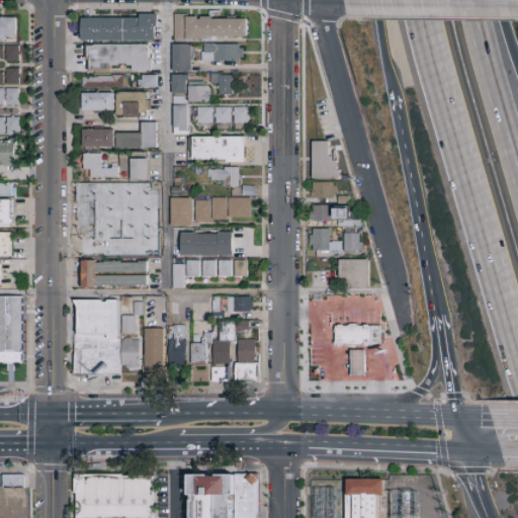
[(155,40),(156,12),(139,12),(139,17),(81,16),(80,39),(155,40)]
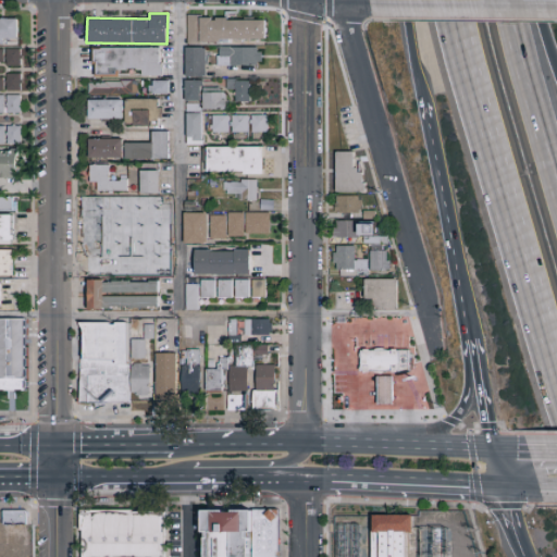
[(0,37),(16,38),(16,17),(0,16),(0,37)]
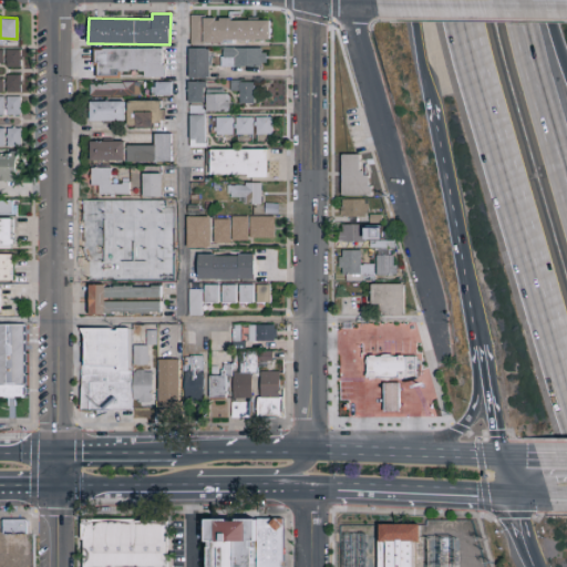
[(191,40),(269,40),(269,18),(191,18),(191,40)]
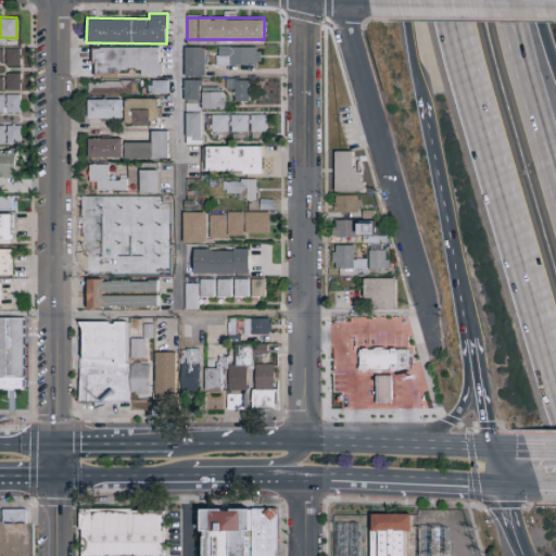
[(260,47),(216,46),(215,63),(258,64),(260,47)]
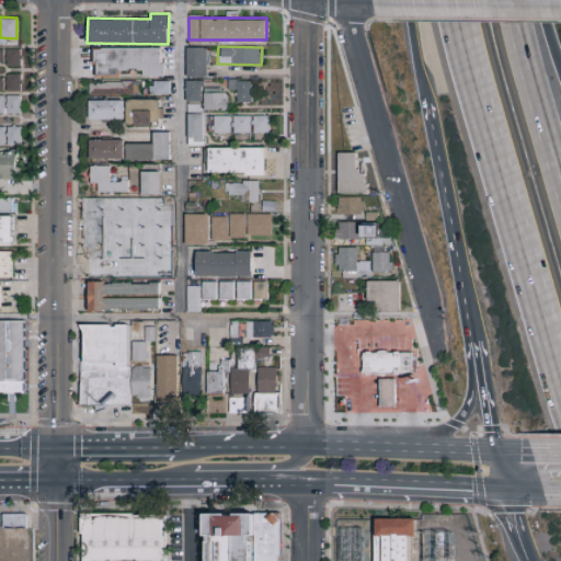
[(161,47),(94,47),(93,76),(116,76),(116,69),(141,69),(141,76),(161,76),(161,47)]
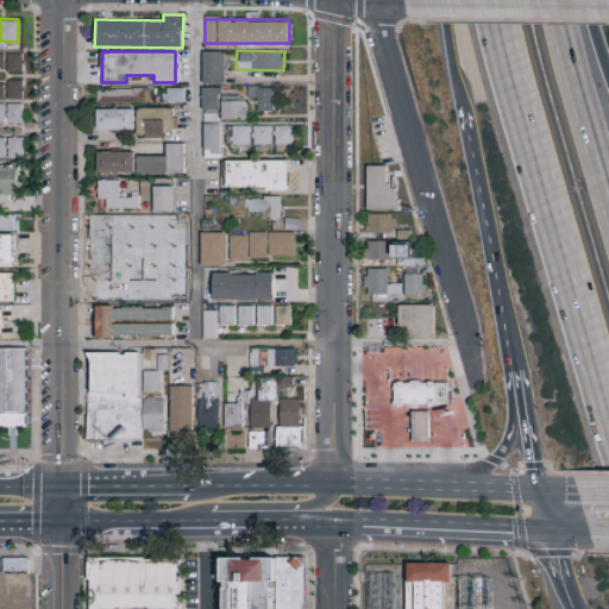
[(225,51),(202,51),(202,82),(224,83),(225,51)]
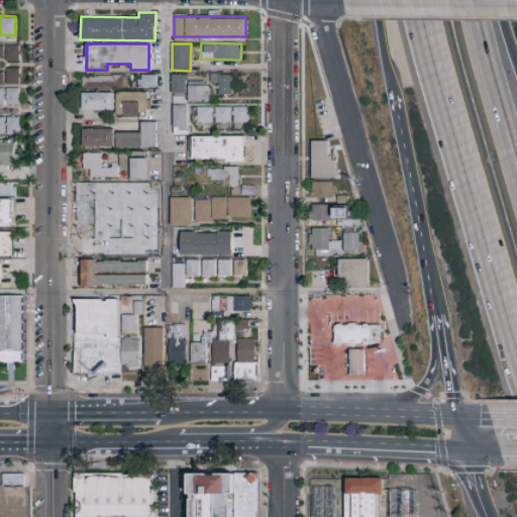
[(18,44),(5,44),(5,61),(18,61),(18,44)]
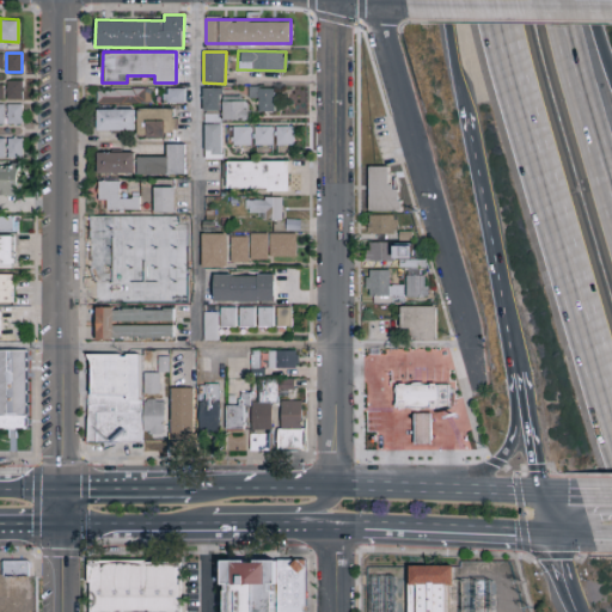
[(22,80),(5,80),(6,101),(23,99),(22,80)]
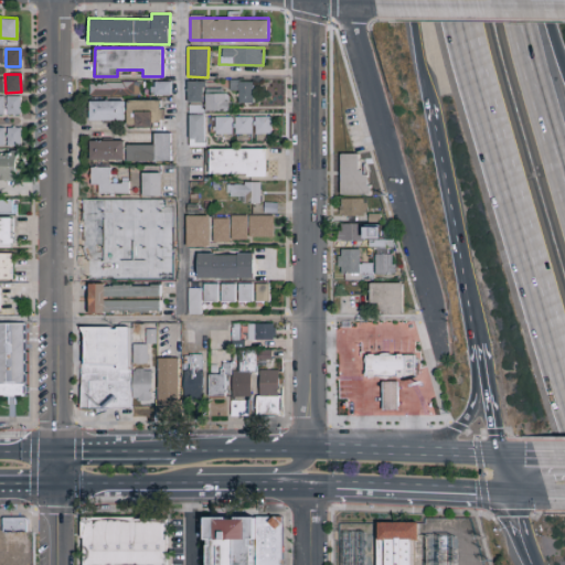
[(237,102),(253,102),(252,80),(228,81),(230,89),(237,89),(237,102)]
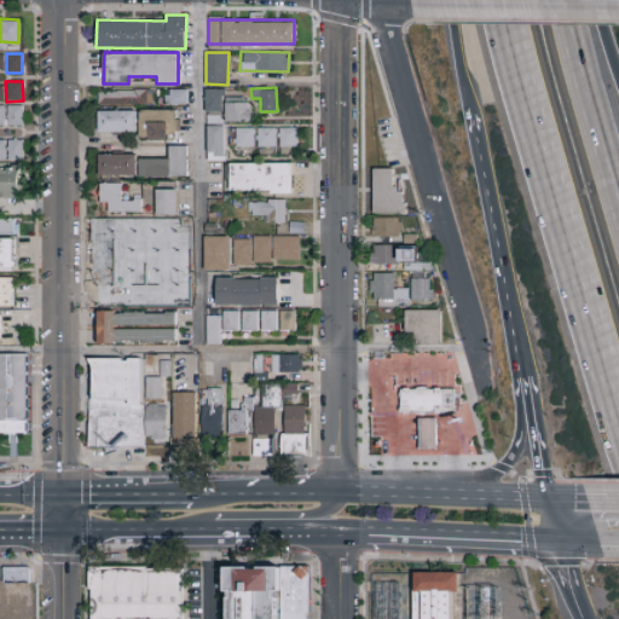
[(186,104),(186,88),(167,88),(167,104),(186,104)]
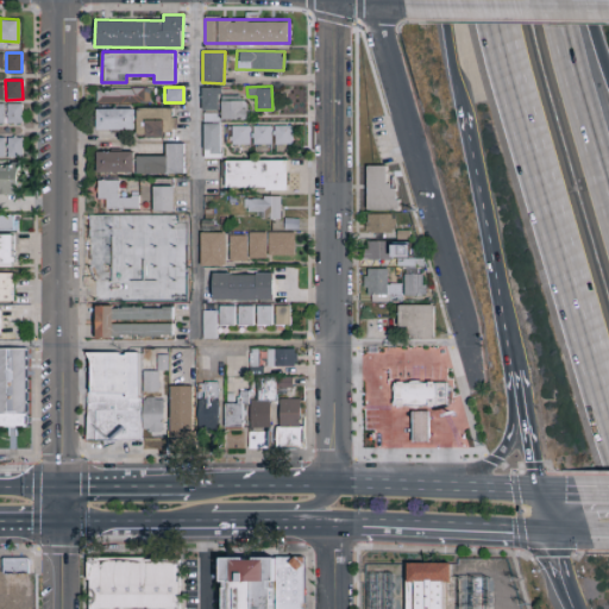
[(201,110),(219,110),(219,87),(201,87),(201,110)]
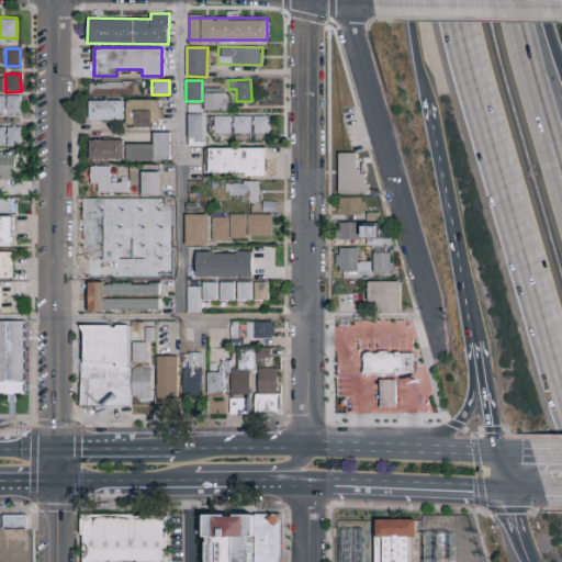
[(138,96),(138,82),(89,81),(89,94),(138,96)]
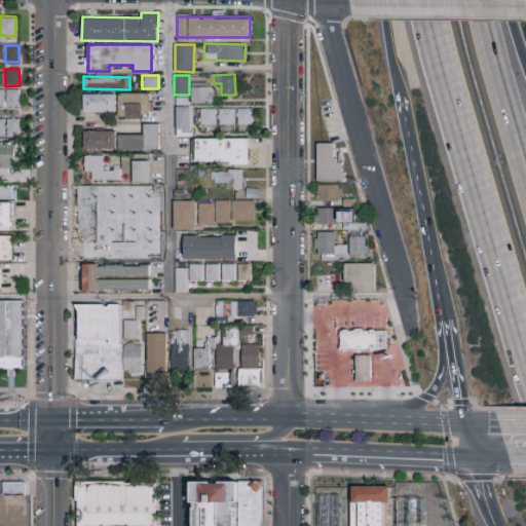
[(210,103),(210,82),(191,82),(191,102),(210,103)]
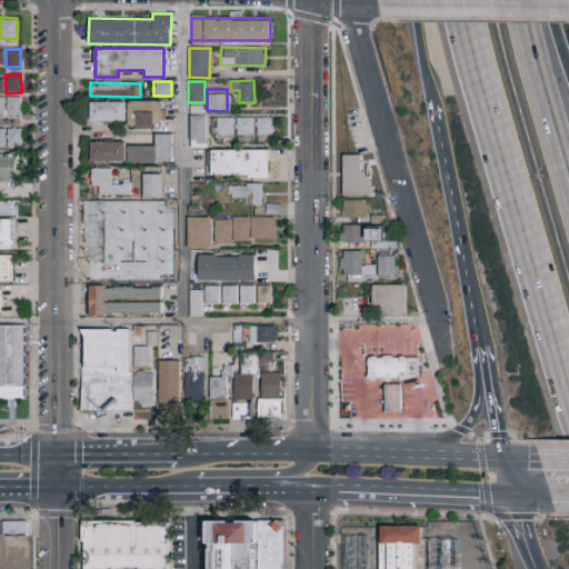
[(10,100),(25,100),(25,119),(10,118),(10,100)]
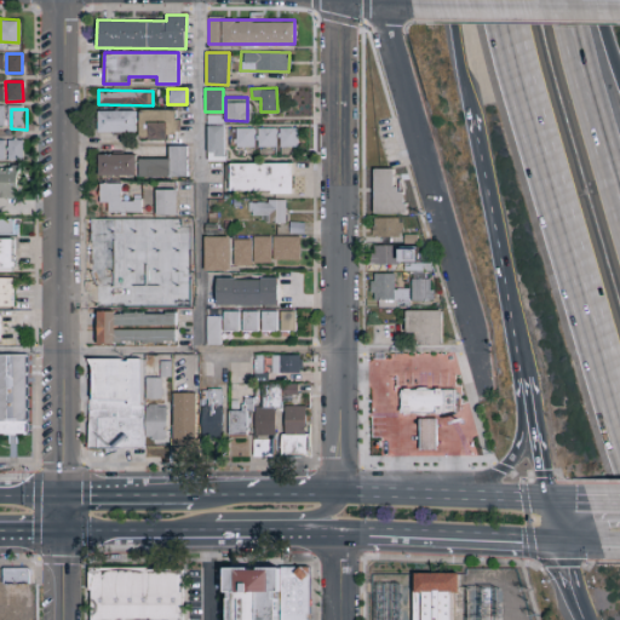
[(139,139),(167,138),(167,133),(177,132),(177,109),(139,109),(139,139)]
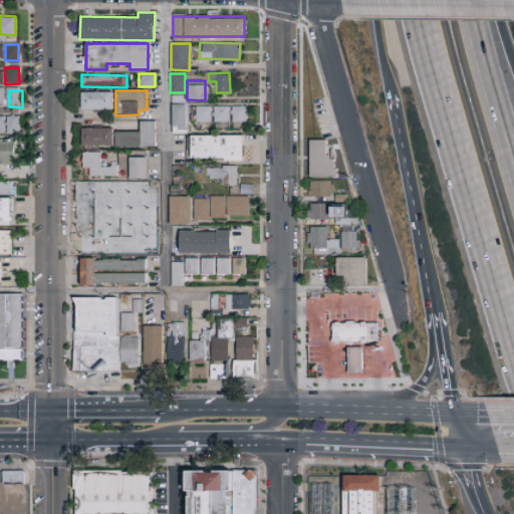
[(111,91),(80,91),(80,109),(112,109),(111,91)]
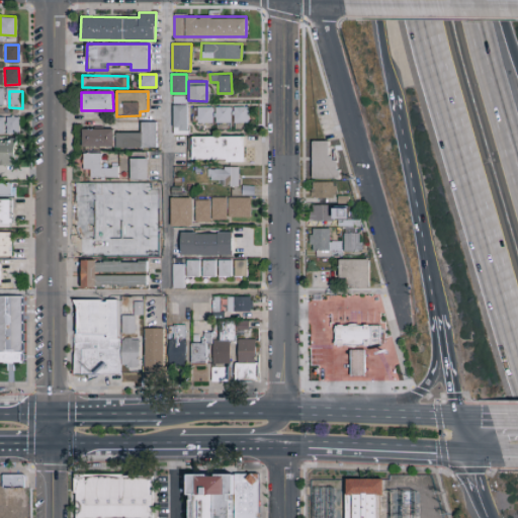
[(173,135),(186,134),(186,104),(172,105),(173,135)]
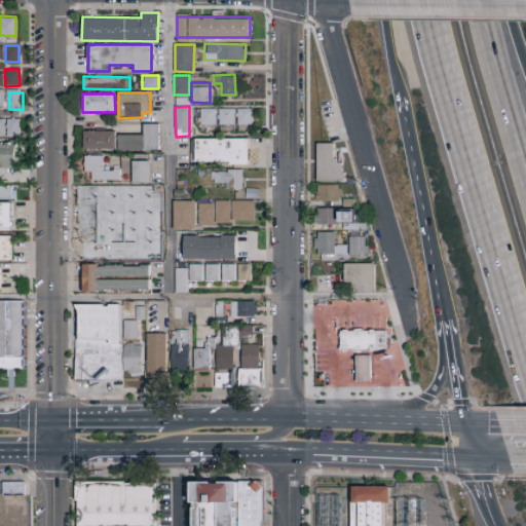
[(214,124),(215,108),(199,108),(199,124),(214,124)]
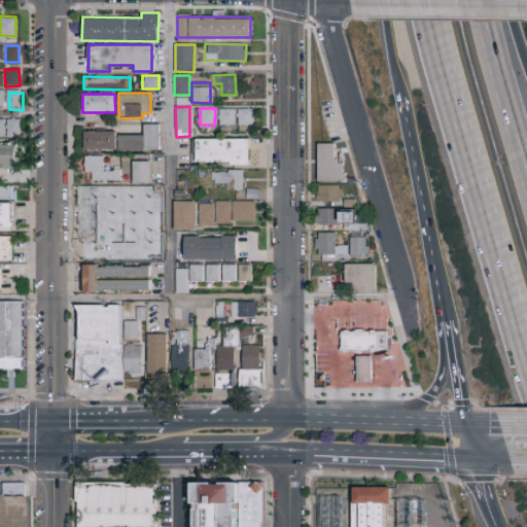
[(233,125),(234,108),(218,108),(218,124),(233,125)]
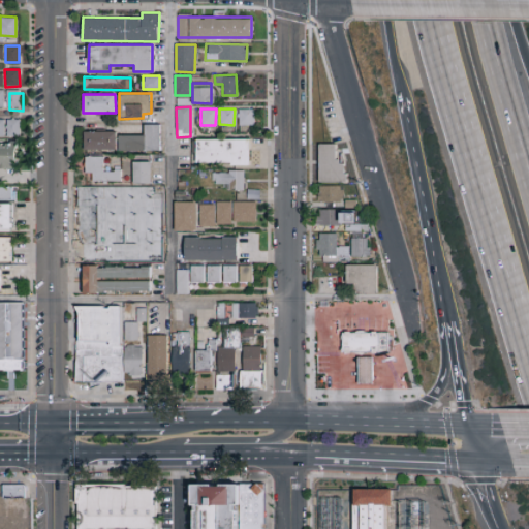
[(239,125),(254,125),(253,109),(238,109),(239,125)]
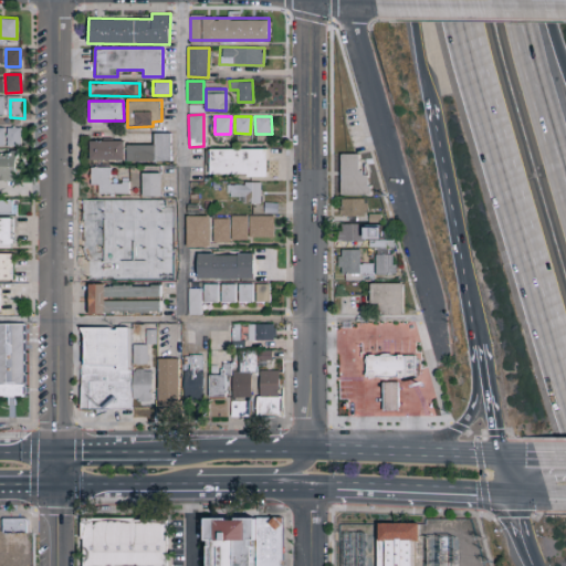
[(10,132),(24,133),(23,148),(10,148),(10,132)]
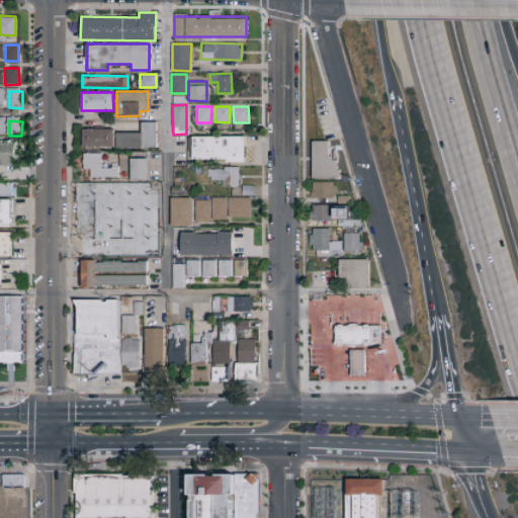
[(148,125),(162,125),(162,150),(148,150),(148,125)]
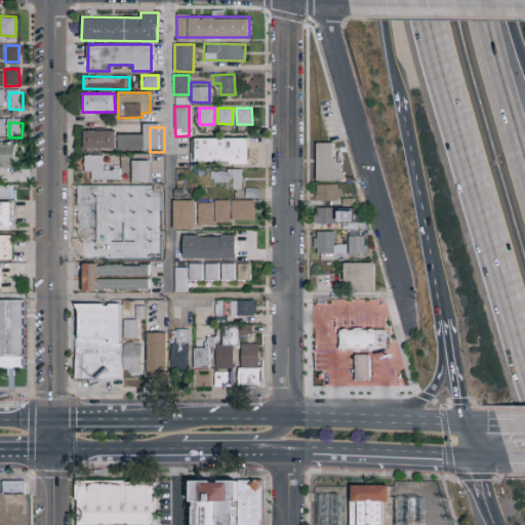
[(88,133),(120,134),(120,151),(88,151),(88,133)]
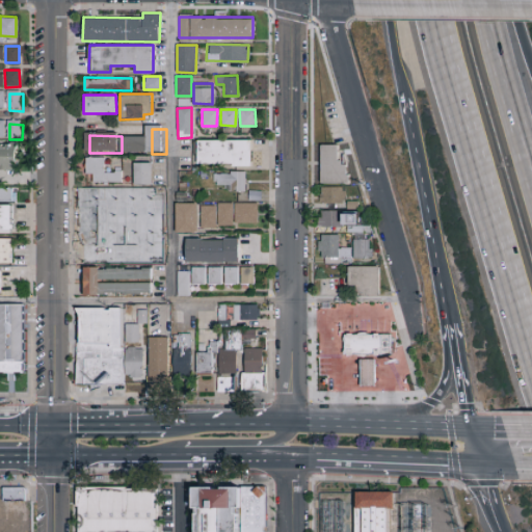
[(125,154),(125,139),(151,139),(151,155),(125,154)]
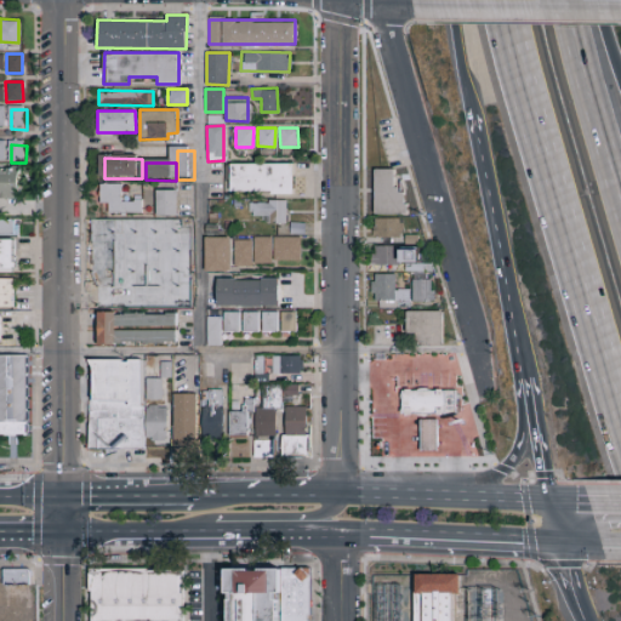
[(292,163),(229,163),(228,192),(291,192),(292,163)]
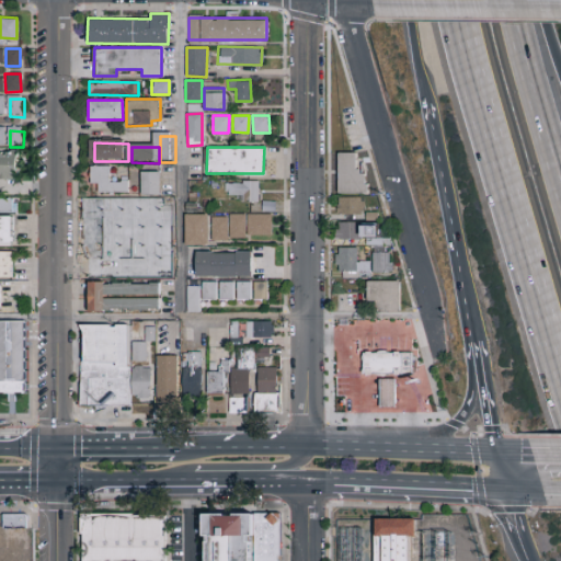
[(355,152),(338,152),(339,194),(366,193),(366,170),(356,170),(355,152)]
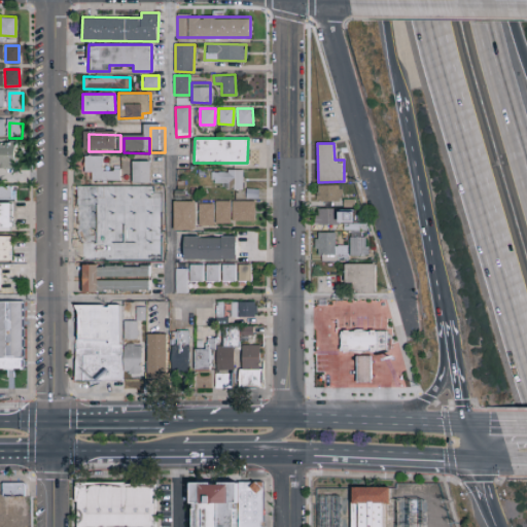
[(0,144),(20,144),(19,171),(0,171),(0,144)]
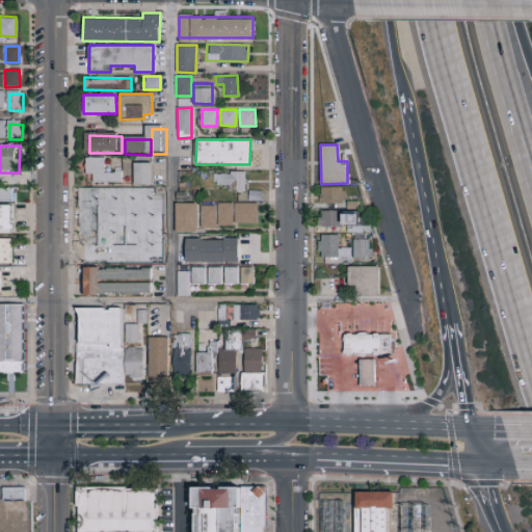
[(89,160),(107,160),(107,176),(126,177),(126,186),(98,186),(97,178),(89,178),(89,160)]
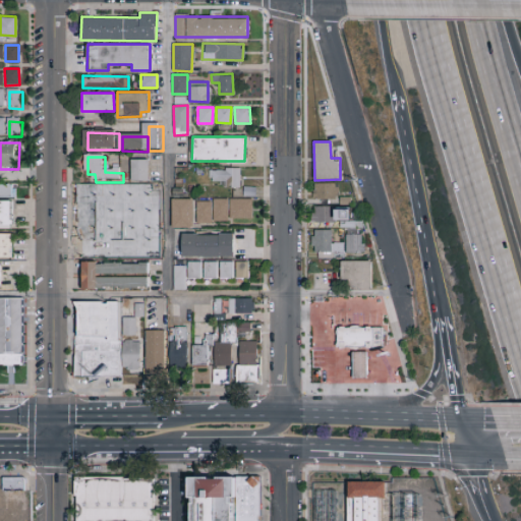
[(148,159),(130,159),(130,180),(149,180),(148,159)]
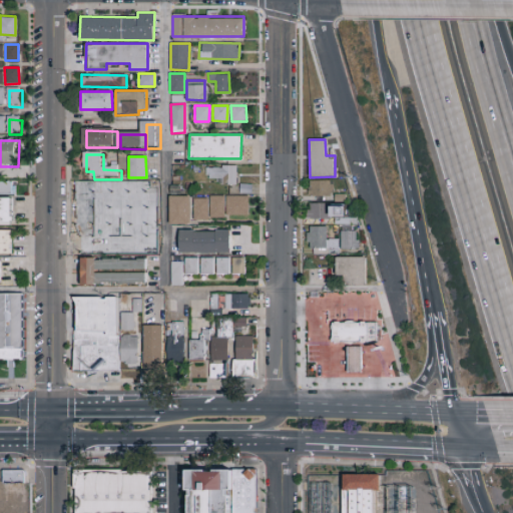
[(236,165),(206,165),(206,177),(221,178),(221,184),(235,184),(236,165)]
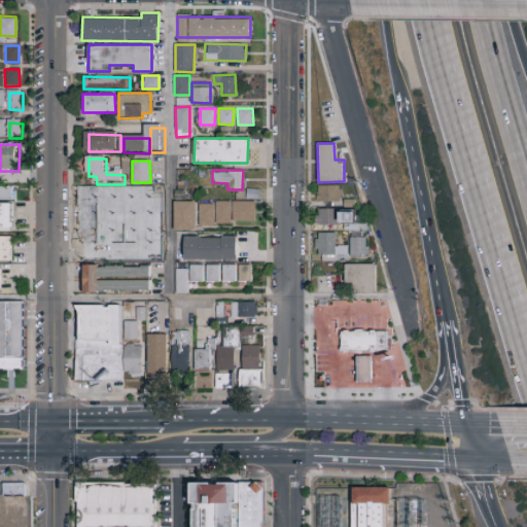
[(342,200),(341,184),(317,184),(317,200),(342,200)]
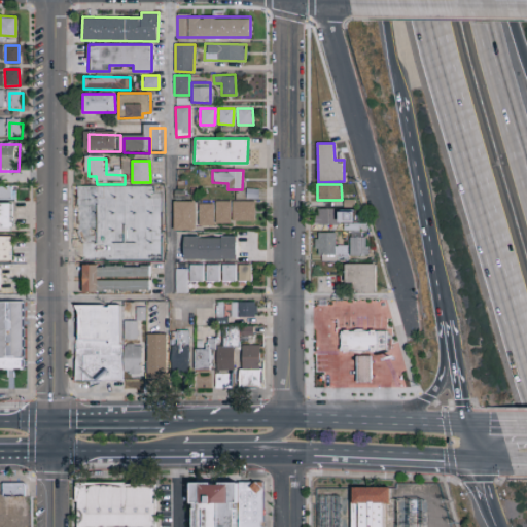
[(162,186),(146,185),(146,229),(162,229),(162,186)]
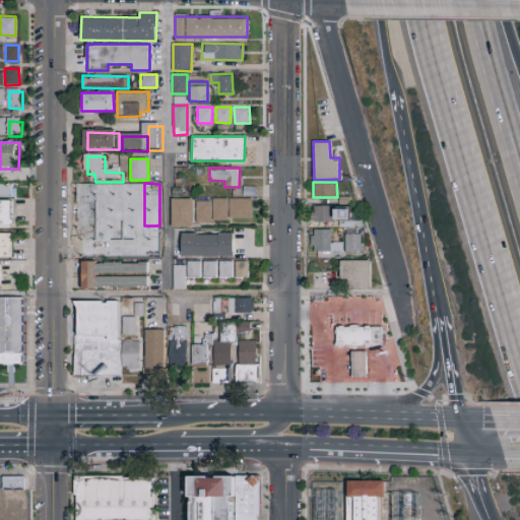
[(110,185),(83,184),(83,199),(110,199),(110,185)]
